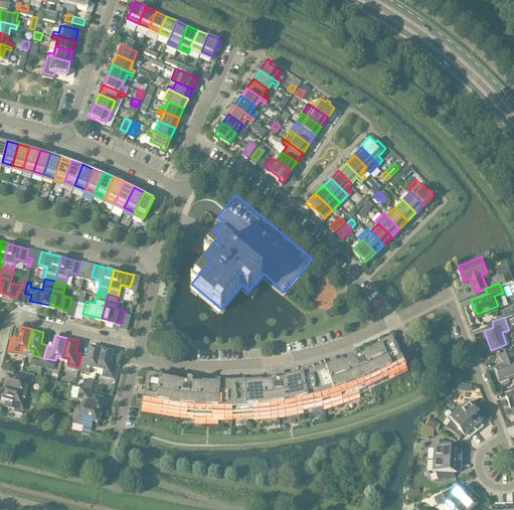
[(408,368),(402,356),(392,338),(381,344),(380,342),(379,342),(380,344),(374,347),(373,348),(387,377),(407,368),(408,368)]
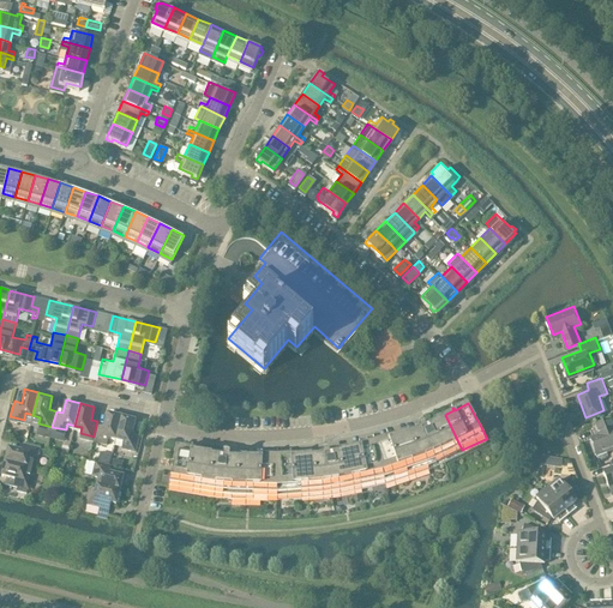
[(116,435),(122,414),(108,410),(104,423),(97,421),(94,437),(108,440),(109,434),(116,435)]
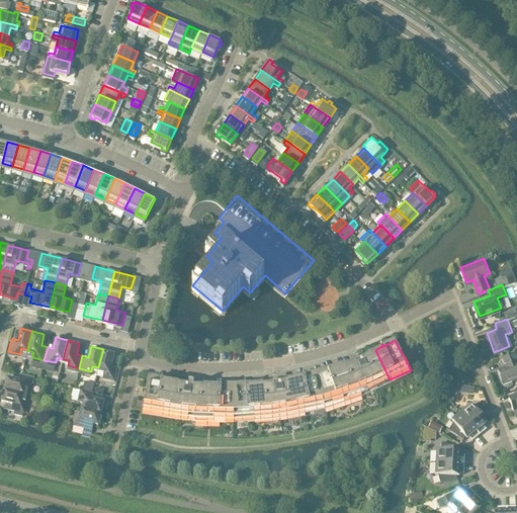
[(117,364),(112,363),(114,352),(103,349),(98,367),(104,369),(103,374),(114,377),(117,364)]
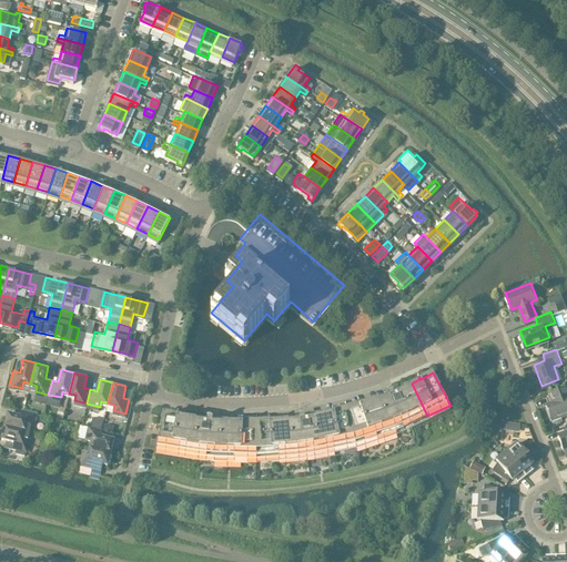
[(566,382),(557,387),(560,396),(546,401),(553,417),(566,410),(566,382)]
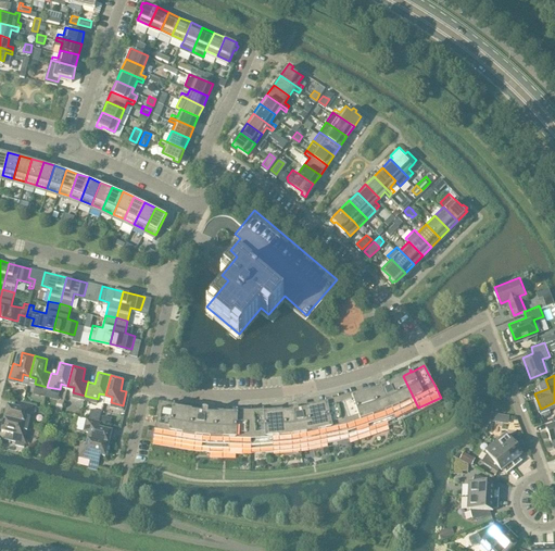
[(418,408),(403,376),(388,384),(382,386),(396,418),(403,415),(418,408)]
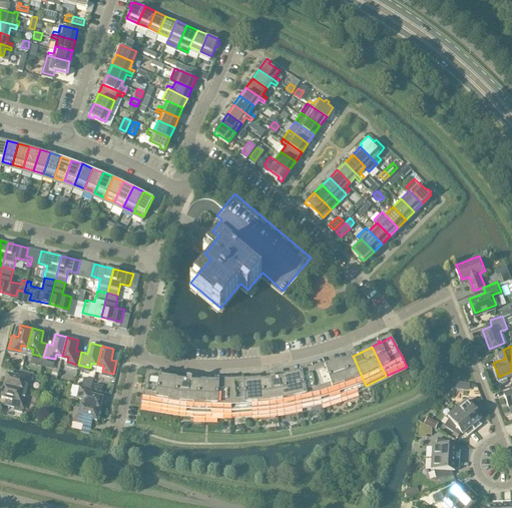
[(366,386),(353,356),(348,358),(343,359),(334,363),(344,392),(358,387),(359,389),(366,386)]
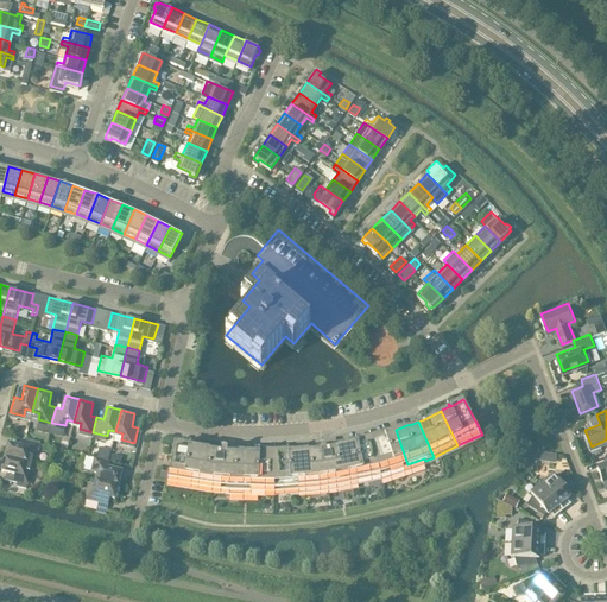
[(408,464),(396,430),(386,432),(385,430),(384,430),(385,433),(372,437),(379,474),(381,473),(408,464)]
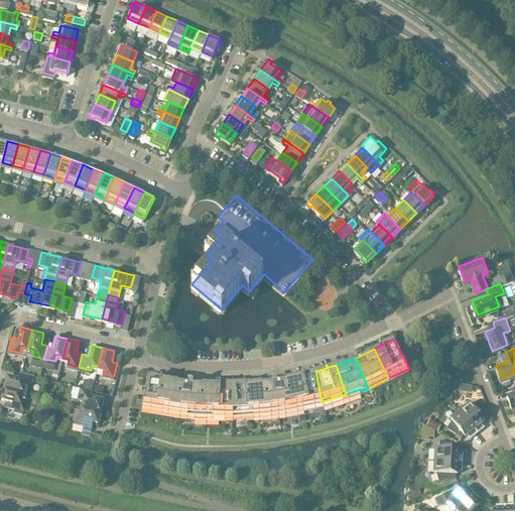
[(29,391),(33,373),(20,370),(19,376),(8,373),(5,385),(29,391)]
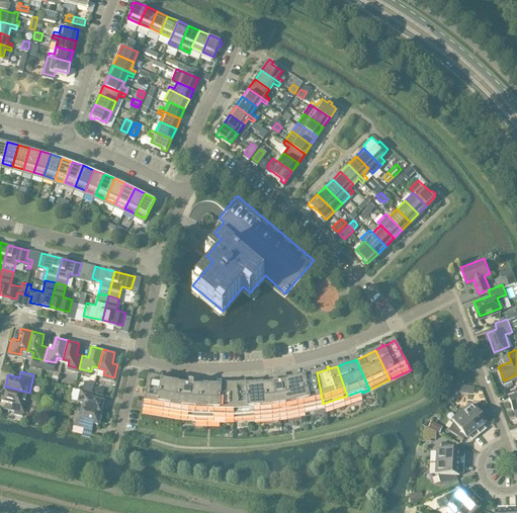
[(323,404),(317,372),(306,375),(305,372),(304,373),(304,375),(296,377),(303,408),(323,404)]
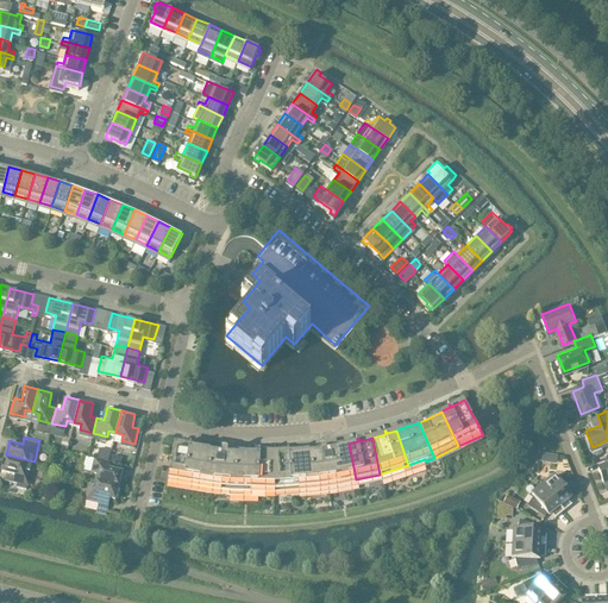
[(193,485),(199,447),(200,446),(193,445),(193,443),(192,443),(190,445),(177,443),(168,482),(169,482),(193,485)]
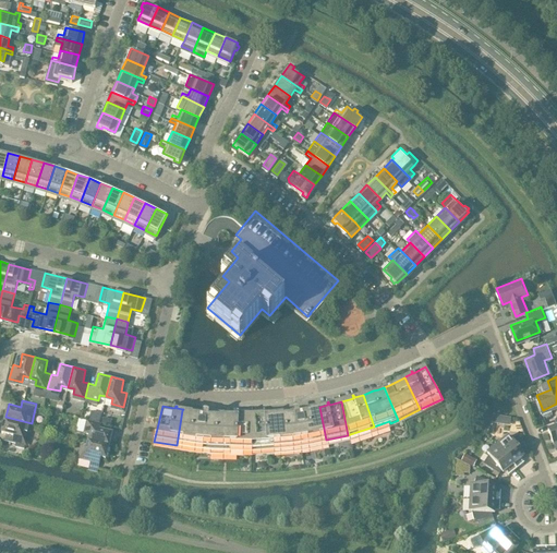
[(326,440),(319,407),(309,409),(303,410),(297,411),(302,444),(310,443),(326,440)]
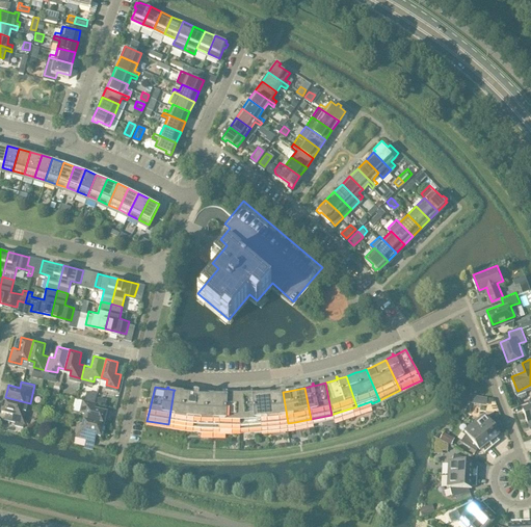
[(193,428),(197,394),(191,393),(174,391),(168,424),(186,427),(193,428)]
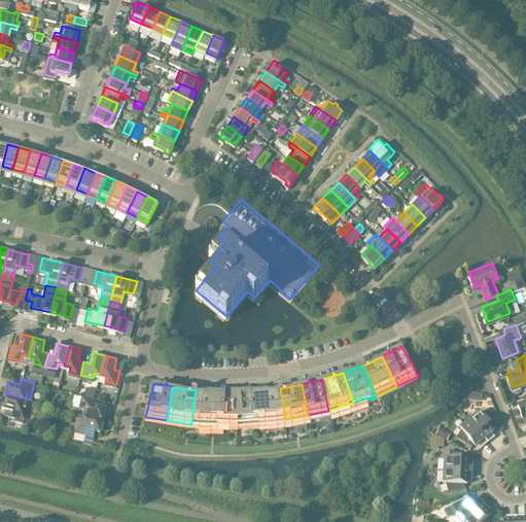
[(261,422),(259,390),(251,390),(251,388),(249,388),(250,390),(238,391),(237,424),(239,424),(261,422)]
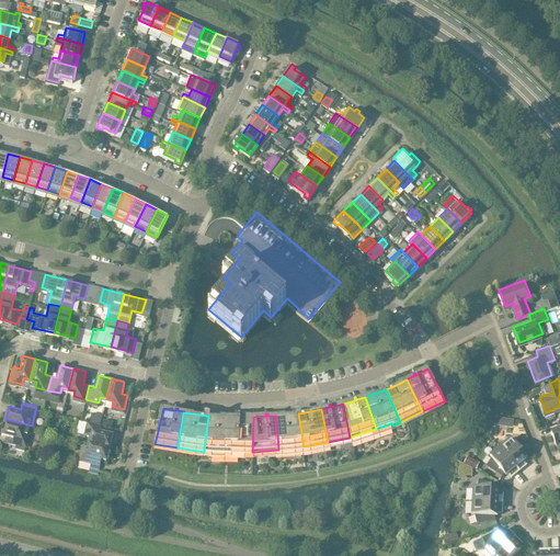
[(304,446),(298,413),(293,415),(287,415),(276,416),(278,450),(296,447),(304,446)]
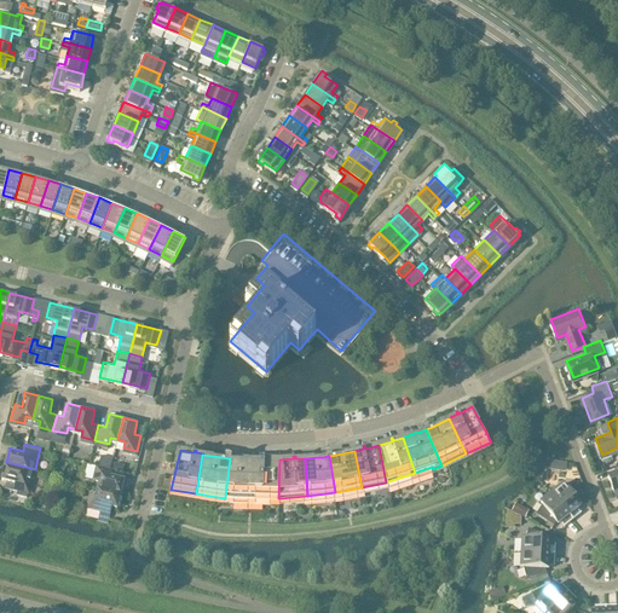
[(278,498),(279,460),(266,460),(266,457),(264,457),(264,460),(254,460),(253,497),(278,498)]
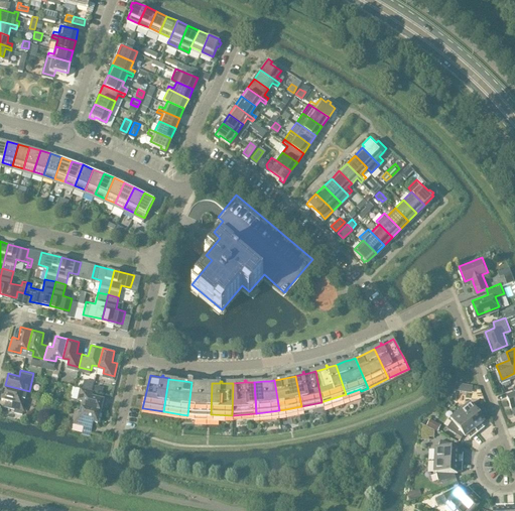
[(211,414),(212,383),(202,382),(202,383),(197,382),(191,382),(187,415),(196,415),(196,413),(211,414)]
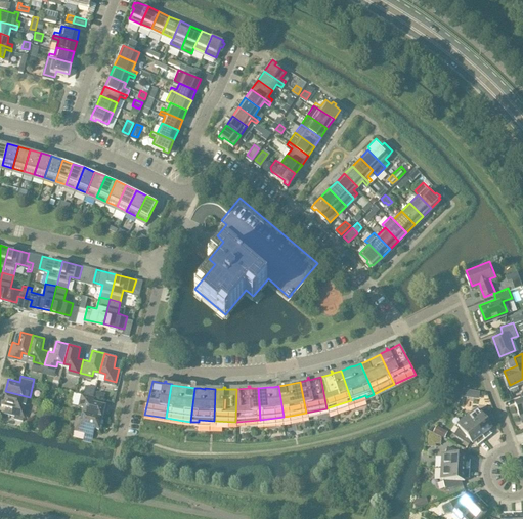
[(26,415),(30,397),(5,391),(2,402),(7,404),(6,409),(15,413),(15,416),(24,418),(24,415),(26,415)]
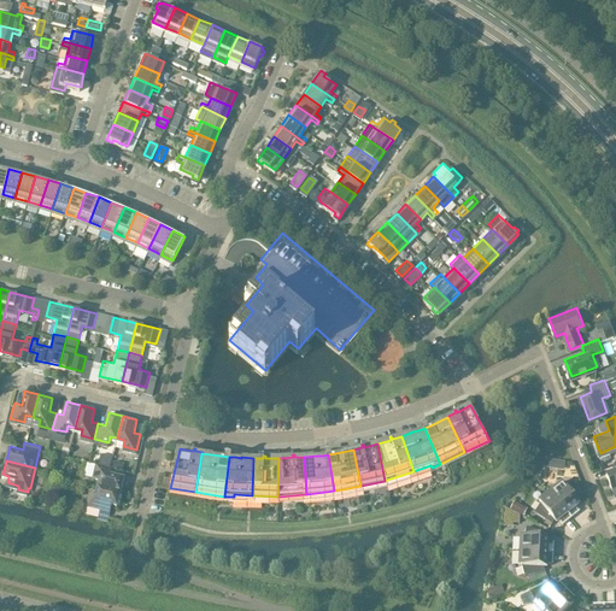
[(124,475),(111,471),(112,464),(98,460),(94,474),(100,475),(99,483),(121,488),(124,475)]
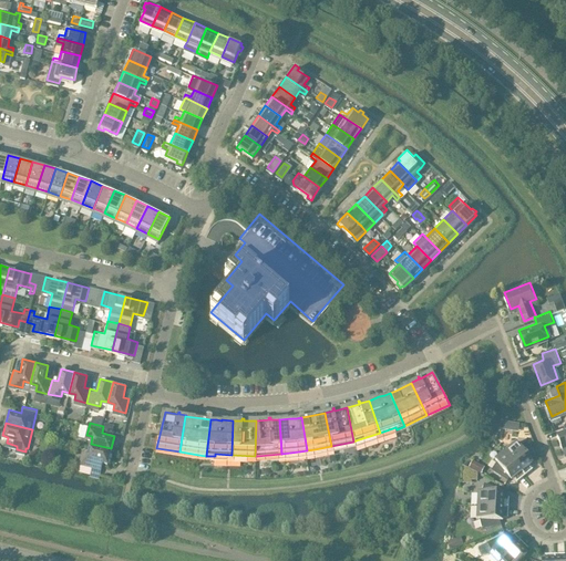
[(534,456),(527,438),(518,442),(516,439),(506,447),(526,471),(533,466),(533,465),(530,461),(533,459),(531,457),(534,456)]
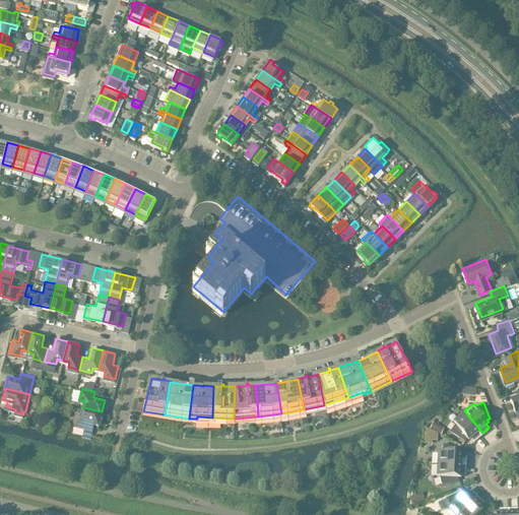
[(99,424),(102,411),(83,407),(82,408),(76,412),(73,424),(92,428),(93,423),(99,424)]
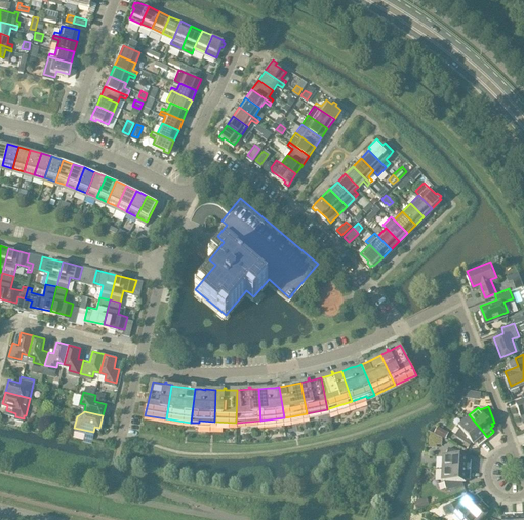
[(487,437),(469,414),(458,423),(460,425),(455,432),(471,442),(473,439),(474,441),(477,439),(479,442),(479,443),(480,443),(487,437)]
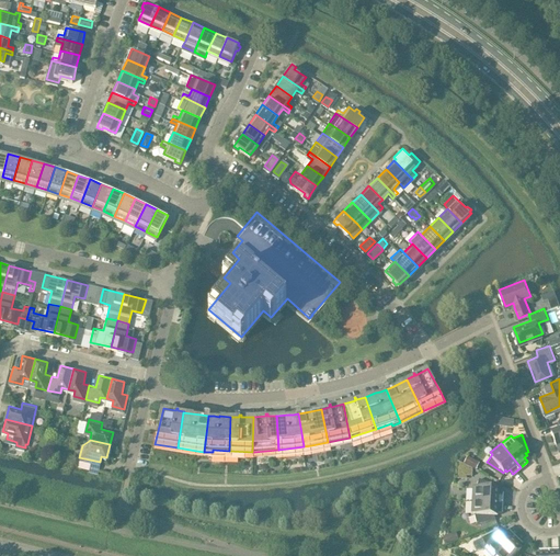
[(468,452),(465,458),(471,462),(475,455),(468,452)]
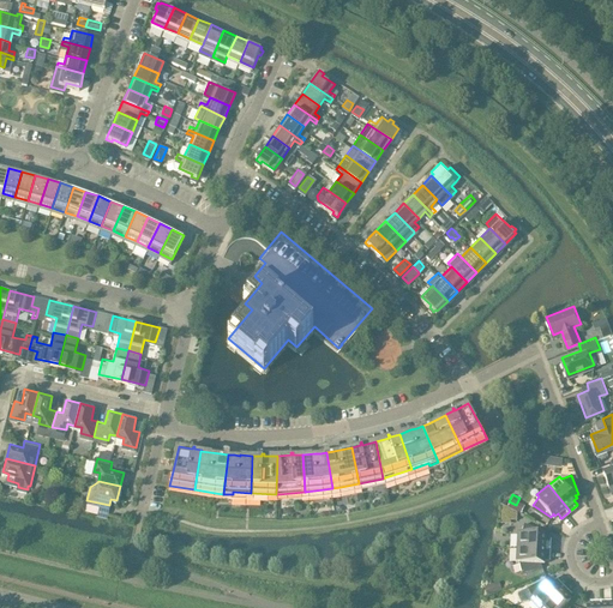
[(546,535),(547,531),(544,531),(545,528),(526,519),(522,530),(518,530),(517,545),(552,546),(552,535),(551,535),(546,535)]
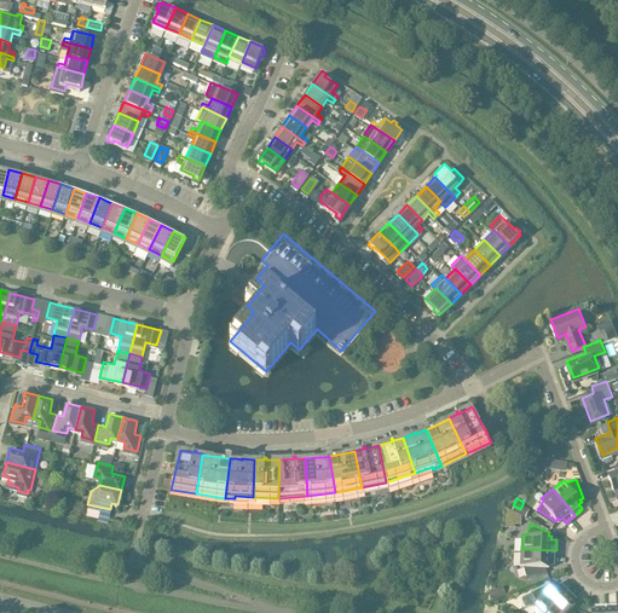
[(549,565),(549,561),(554,561),(555,561),(556,550),(521,549),(521,564),(524,564),(527,573),(548,568),(547,565),(549,565)]
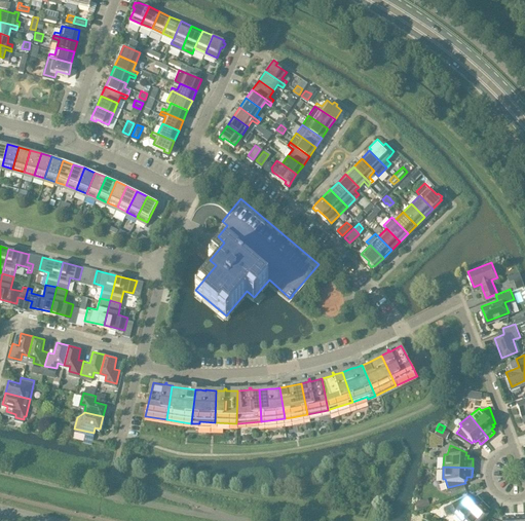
[(463,519),(484,498),(478,492),(477,493),(478,493),(475,496),(472,493),(471,495),(469,492),(444,505),(447,512),(455,511),(463,519)]
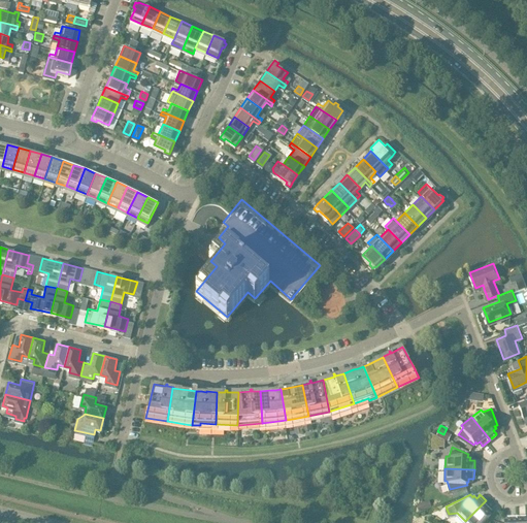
[(424,498),(417,501),(420,508),(426,504),(424,498)]
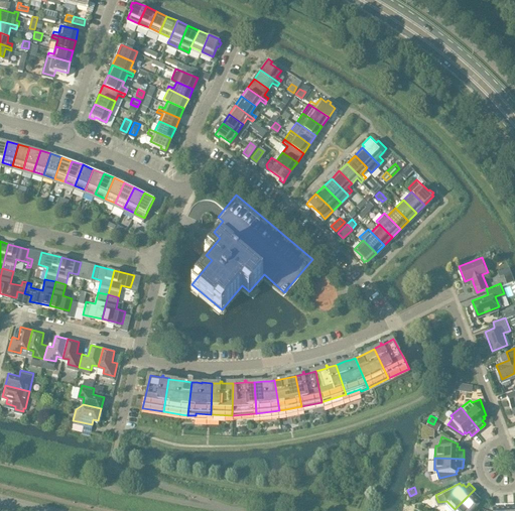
[(478,510),(481,505),(479,503),(480,501),(478,499),(481,496),(475,489),(455,509),(456,510),(478,510)]
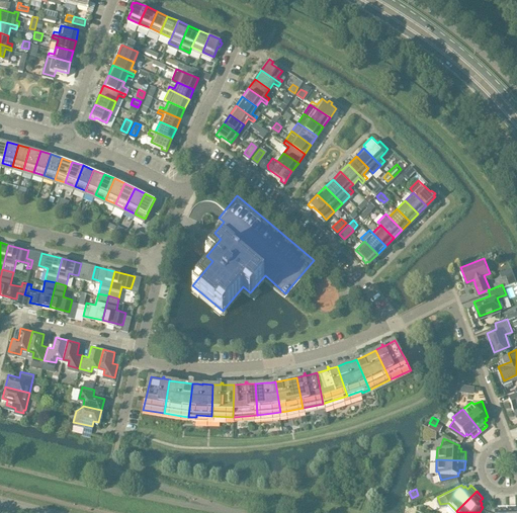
[(507,512),(507,503),(498,504),(499,504),(499,508),(496,509),(496,511),(493,510),(491,512),(507,512)]
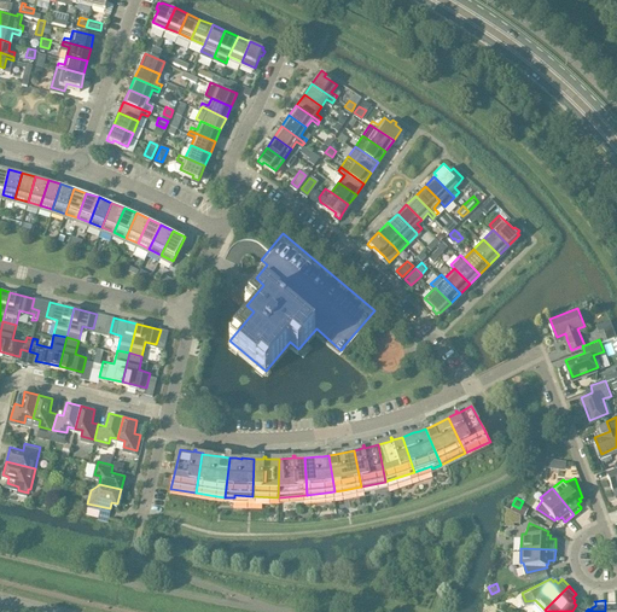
[(616,606),(616,600),(605,600),(605,611),(616,611),(616,606)]
